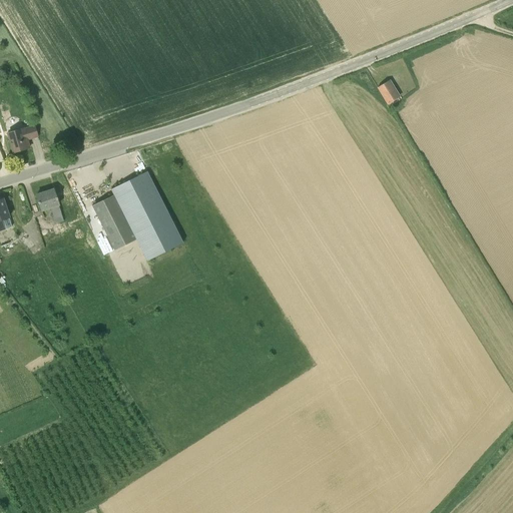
[(388,104),(398,98),(388,81),(378,87),(388,104)]
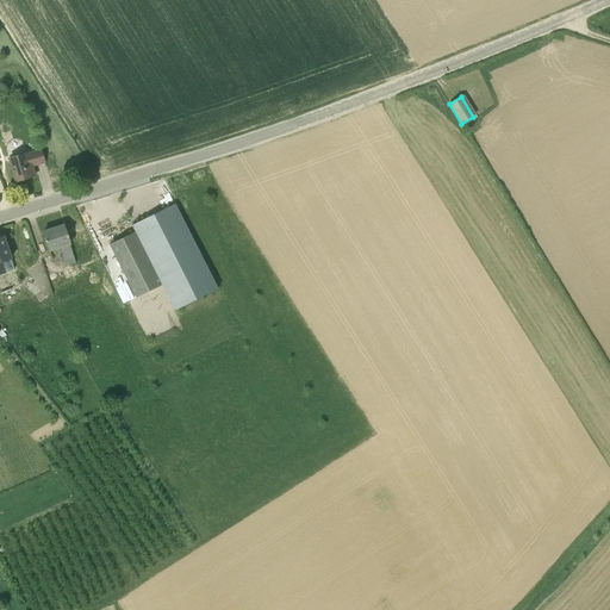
[(45,162),(42,149),(30,153),(30,151),(8,157),(16,181),(35,176),(32,167),(45,162)]
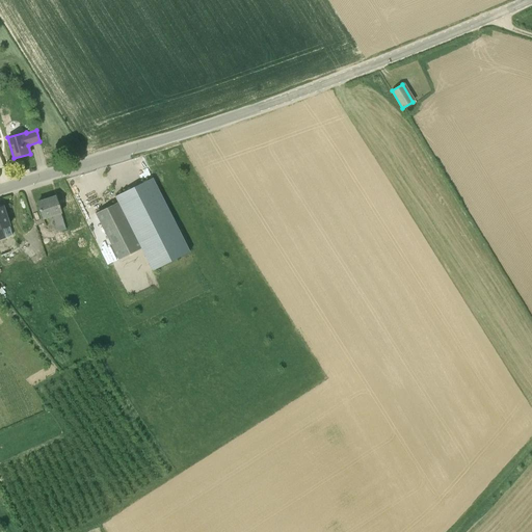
[(115,196),(117,202),(96,214),(118,260),(141,248),(152,271),(189,253),(152,178),(115,196)]
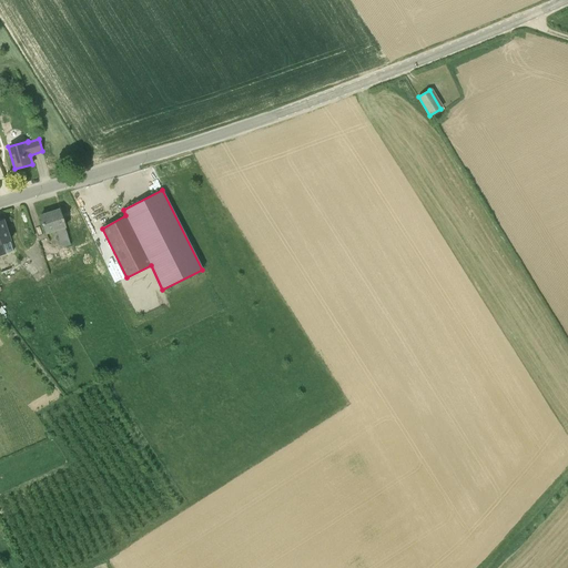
[(71,245),(66,227),(64,226),(63,221),(63,219),(62,219),(61,216),(59,211),(59,210),(40,216),(46,235),(57,231),(62,249),(71,245)]
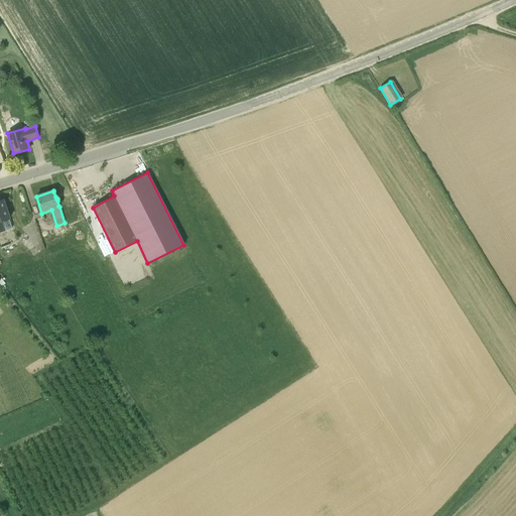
[(0,232),(4,231),(2,222),(9,219),(1,194),(0,194),(0,232)]
